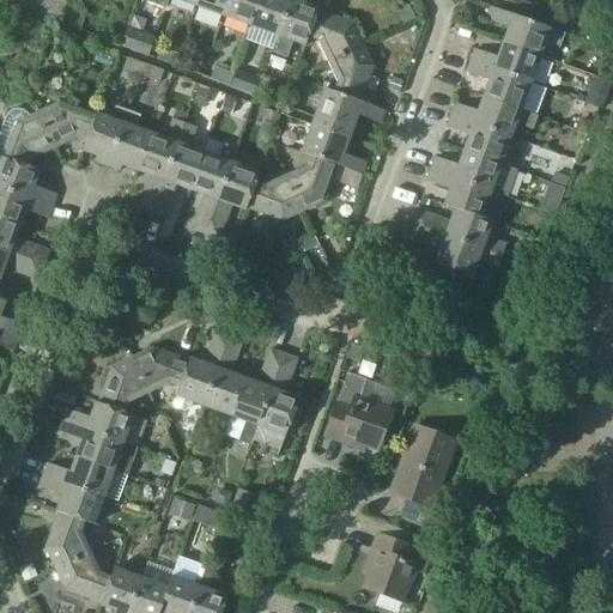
[(198,0),(195,6),(223,17),(229,0),(198,0)]
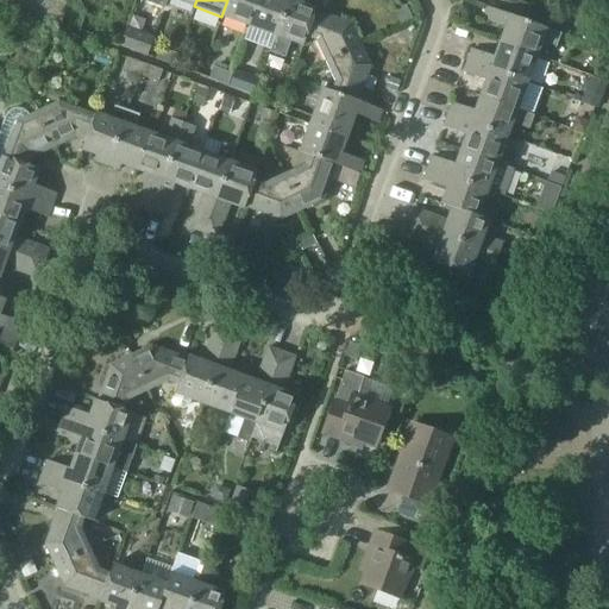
[(227,0),(221,17),(249,26),(257,0),(227,0)]
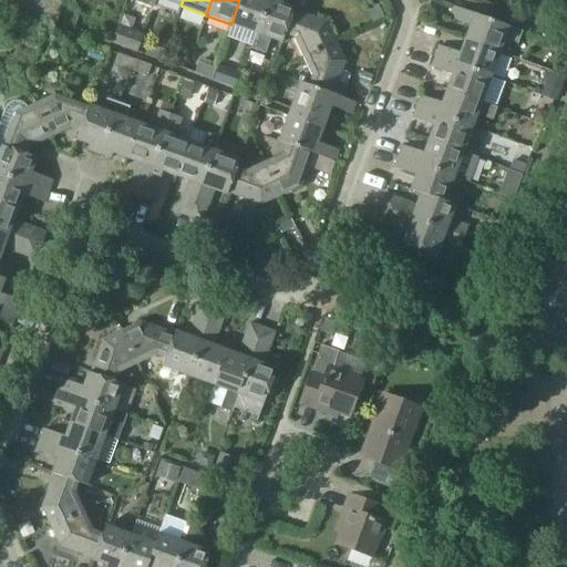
[(239,0),(232,24),(256,33),(267,0),(239,0)]
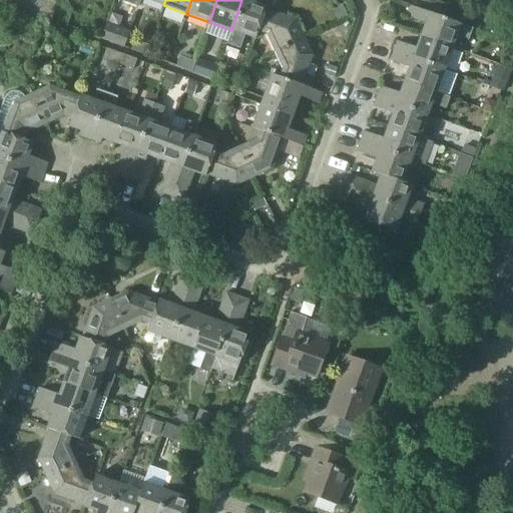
[(241,0),(231,30),(226,44),(240,48),(244,35),(254,38),(258,29),(265,7),(266,7),(267,7),(253,2),(253,0),(241,0)]
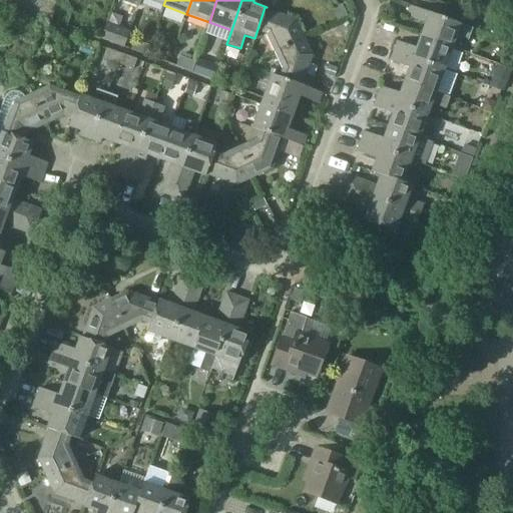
[(407,15),(425,22),(420,35),(452,47),(456,35),(467,39),(472,28),(410,6),(407,15)]
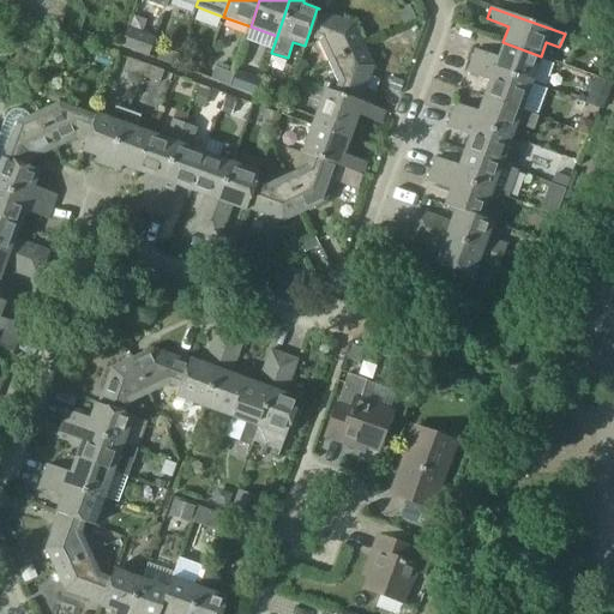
[(308,35),(318,38),(327,61),(363,46),(353,23),(318,8),(317,8),(308,35)]
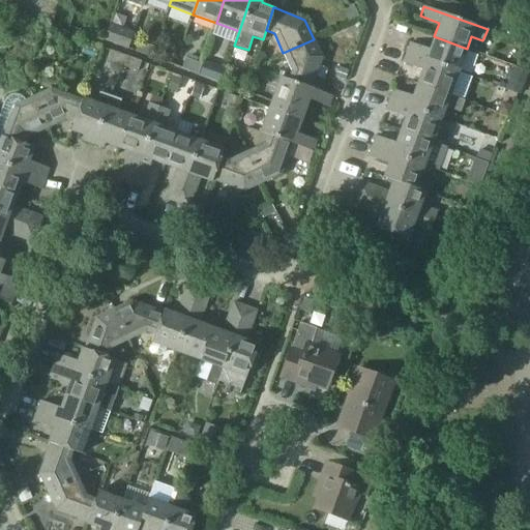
[(111,24),(105,39),(104,40),(127,50),(135,32),(111,24)]
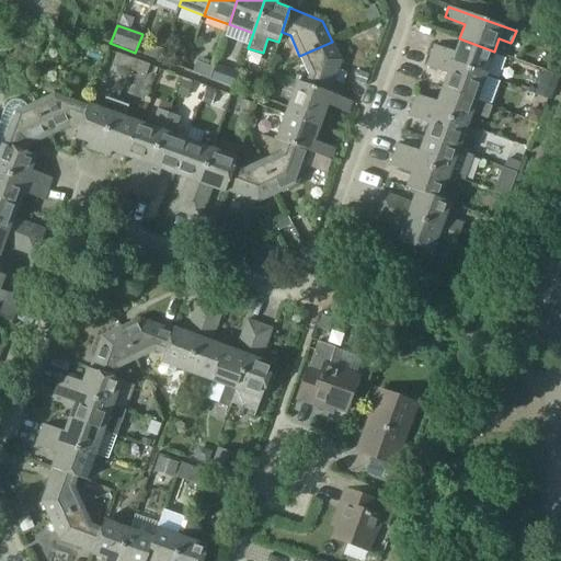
[(455,52),(435,45),(431,56),(485,76),(494,52),(459,38),(455,52)]
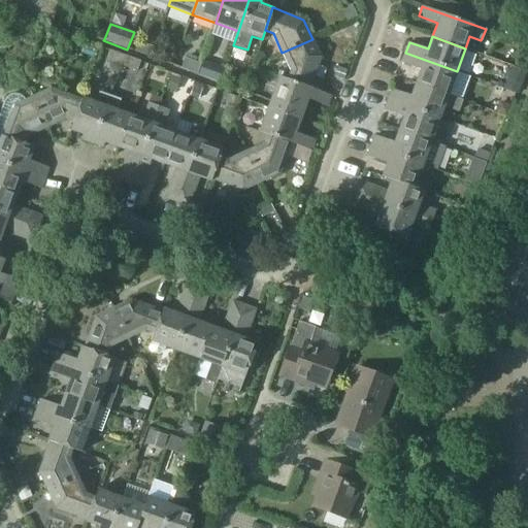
[(290,69),(286,78),(286,79),(308,88),(308,87),(321,57),(312,39),(282,53),(290,69)]
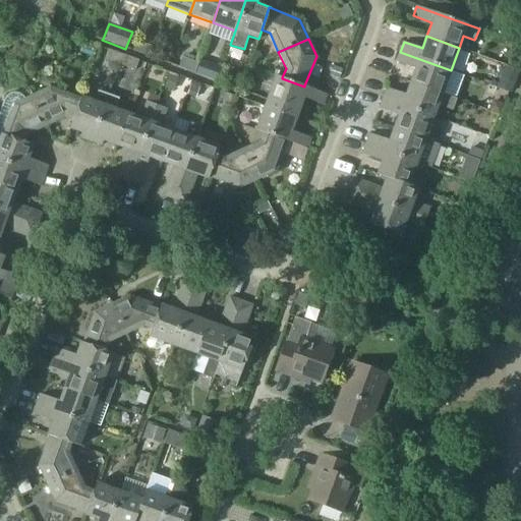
[(137,41),(134,50),(149,55),(152,46),(137,41)]
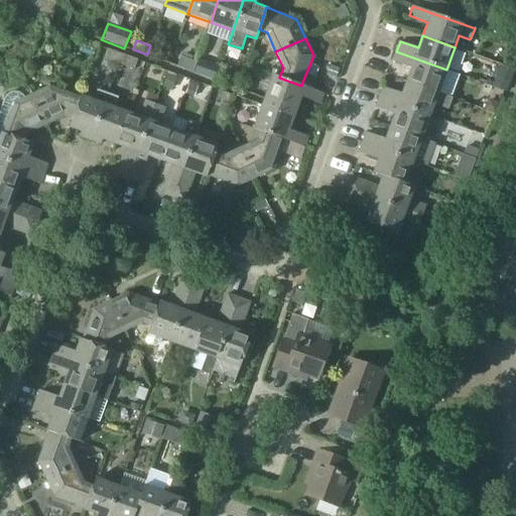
[(82,43),(79,51),(93,55),(95,47),(82,43)]
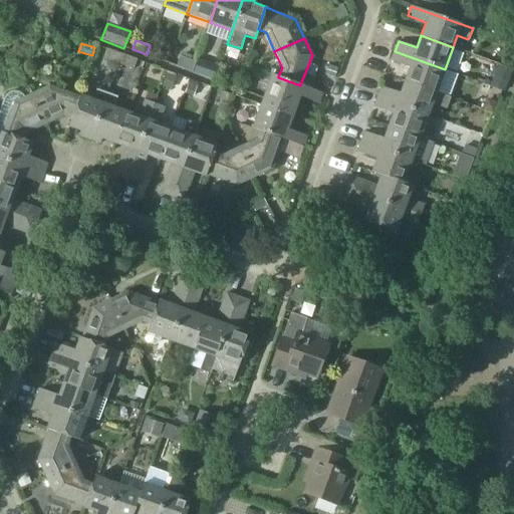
[(162,60),(165,50),(150,45),(147,54),(162,60)]
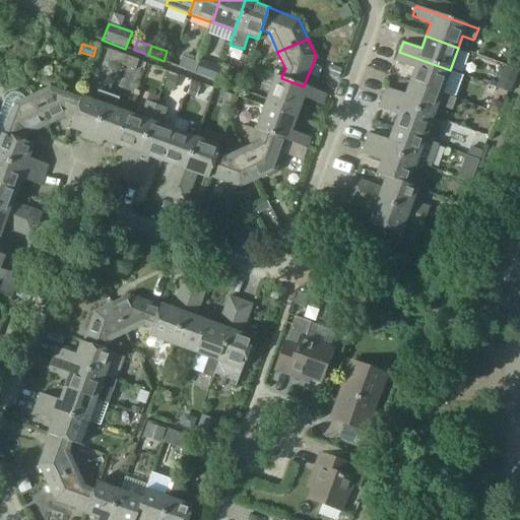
[(107,49),(104,59),(119,65),(123,55),(107,49)]
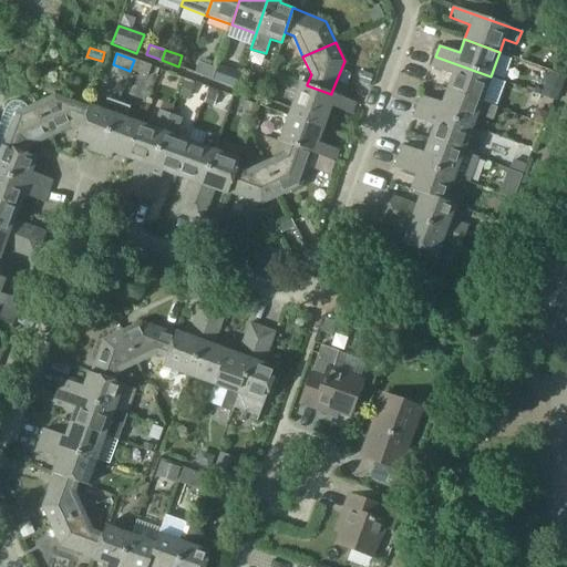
[(431,69),(451,75),(446,89),(481,102),(491,76),(435,57),(431,69)]
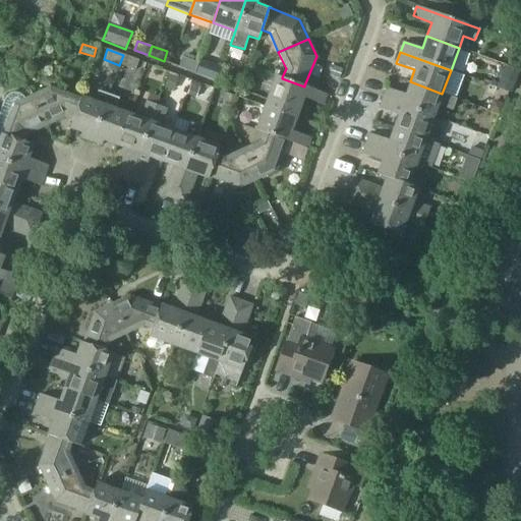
[(133,70),(137,60),(123,55),(119,65),(133,70)]
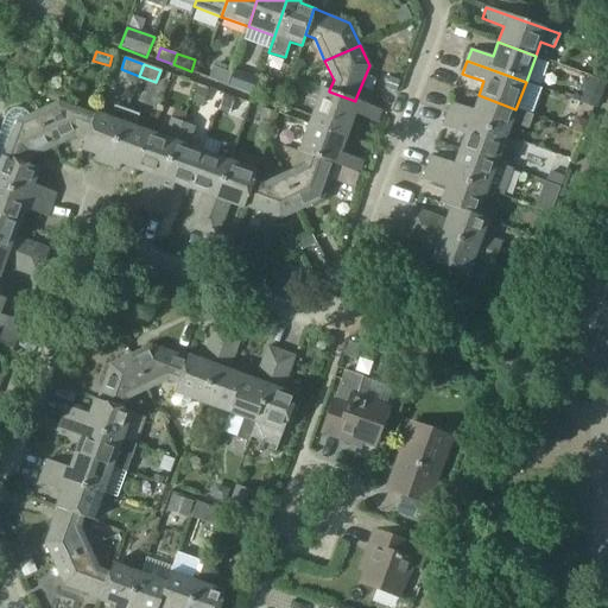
[(227,84),(230,73),(214,67),(209,78),(227,84)]
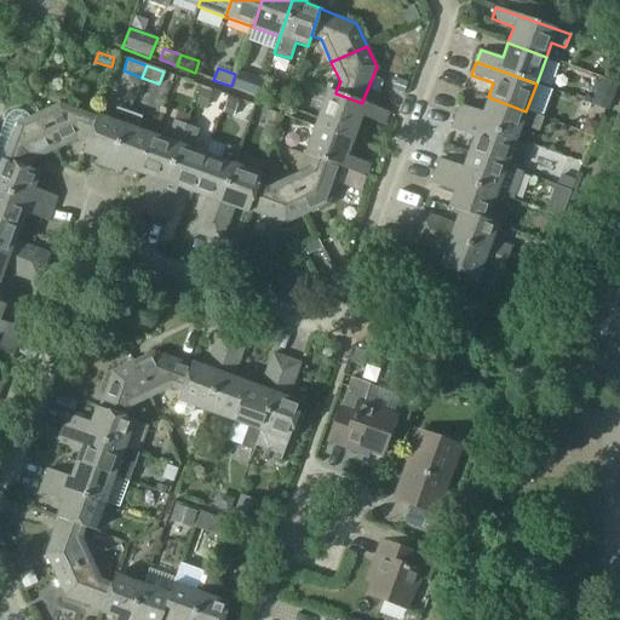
[(258,96),(264,78),(240,69),(234,87),(258,96)]
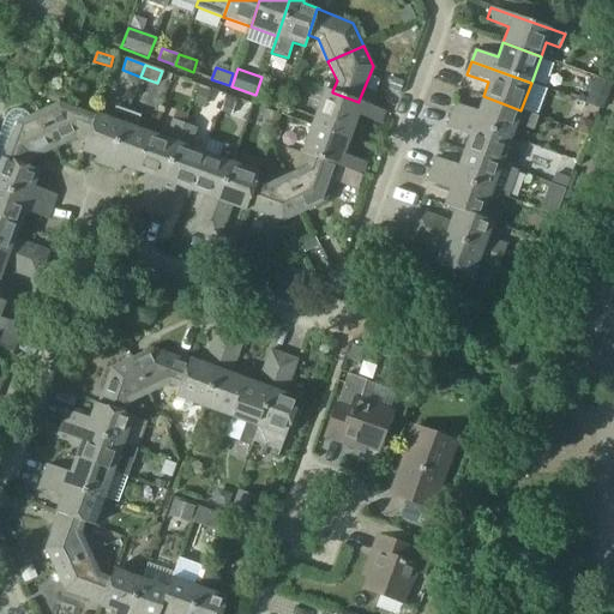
[(332,91),(324,88),(314,116),(353,131),(359,115),(380,122),(385,110),(359,101),(359,102),(332,92),(332,91)]
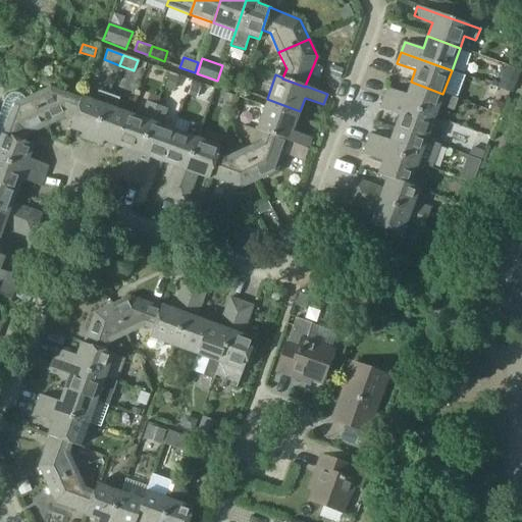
[(502,75),(497,88),(510,92),(515,81),(502,75)]
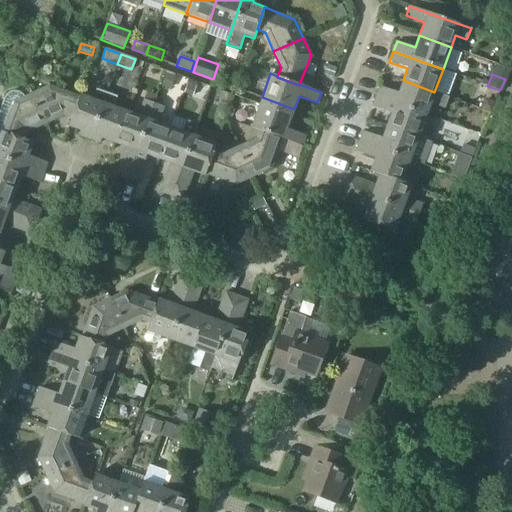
[(399,92),(381,85),(377,96),(426,114),(430,103),(445,109),(450,97),(434,92),(403,80),(399,92)]
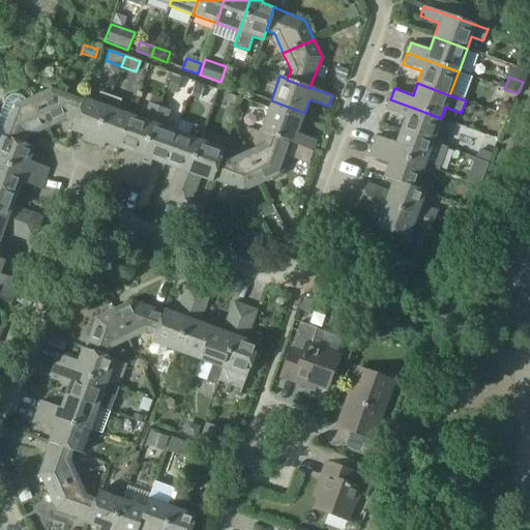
[(83,100),(52,89),(33,97),(47,128),(66,119),(75,122),(83,100)]
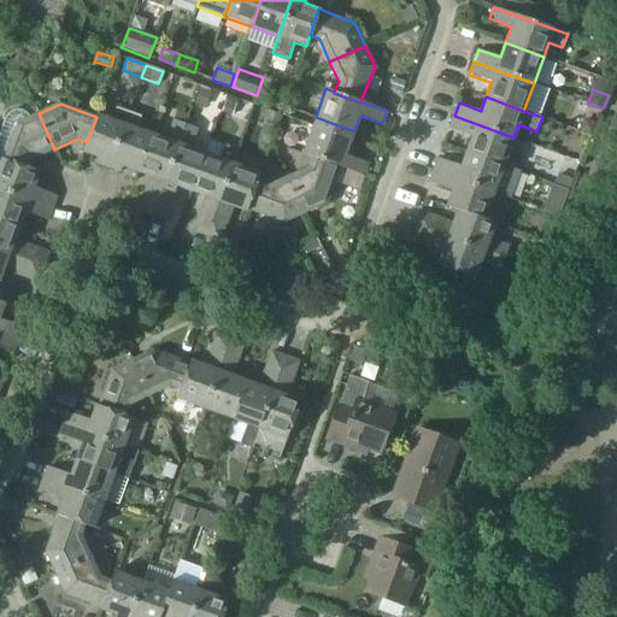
[(83,152),(99,158),(97,164),(109,169),(129,112),(117,107),(112,119),(97,113),(97,117),(87,142),(83,152)]
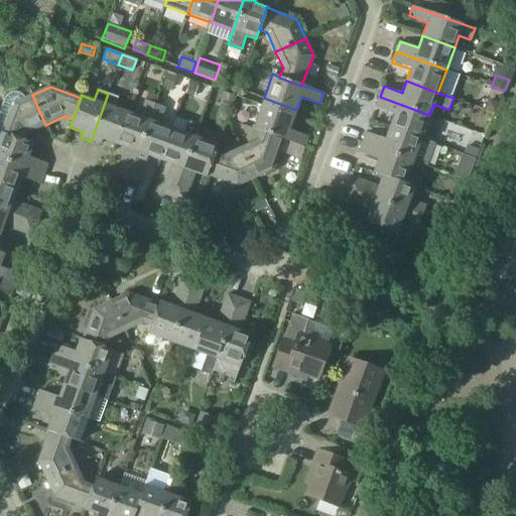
[(4,100),(0,111),(0,132),(2,133),(4,133),(3,134),(25,142),(25,141),(28,133),(45,125),(32,95),(24,99),(23,95),(19,93),(14,92),(10,93),(7,96),(4,100)]
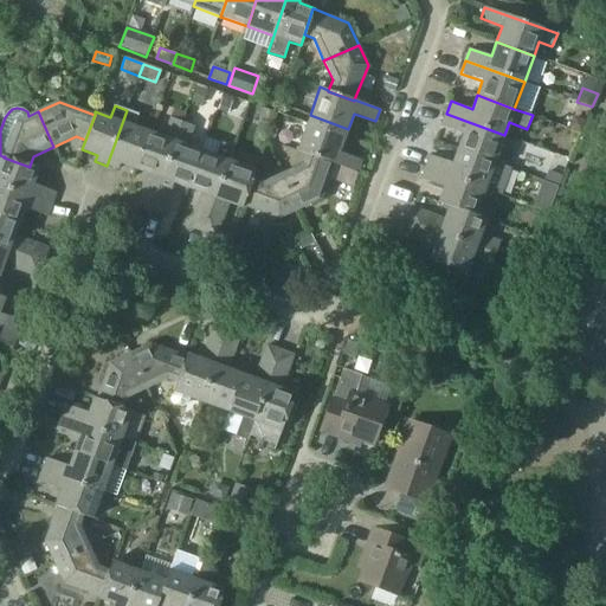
[(140,114),(127,110),(107,166),(117,169),(120,163),(134,169),(148,131),(135,127),(140,114)]
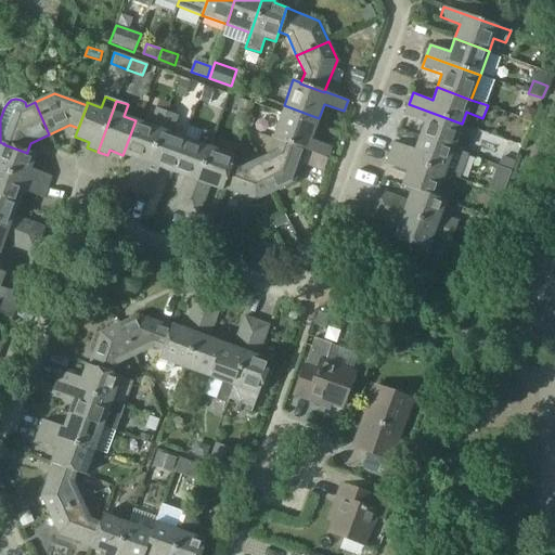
[(404,114),(424,121),(418,136),(453,147),(462,124),(409,104),(404,114)]
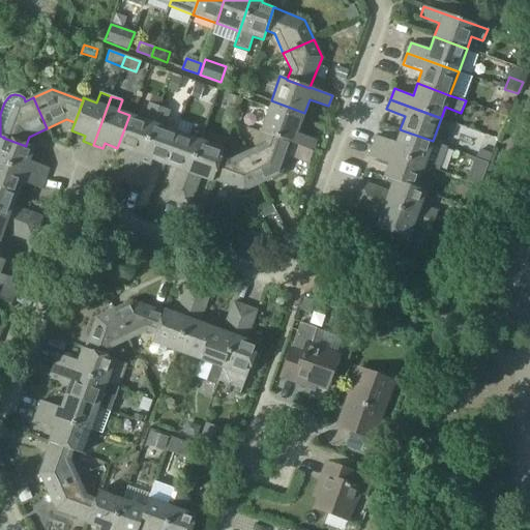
[(268,108),(302,120),(303,117),(304,113),(271,100),(270,104),(268,108)]
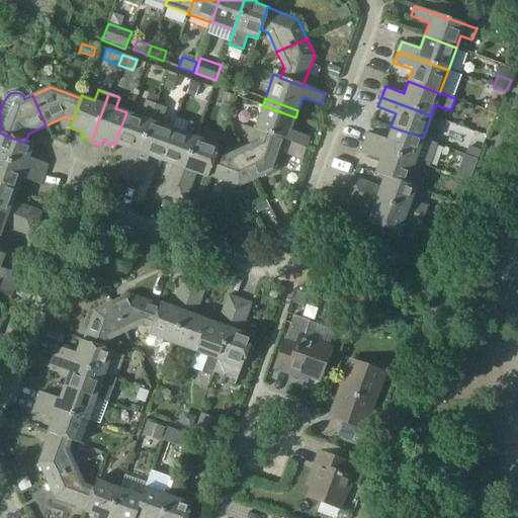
[(114,145),(126,149),(116,177),(127,181),(155,105),(146,101),(140,117),(126,112),(114,145)]
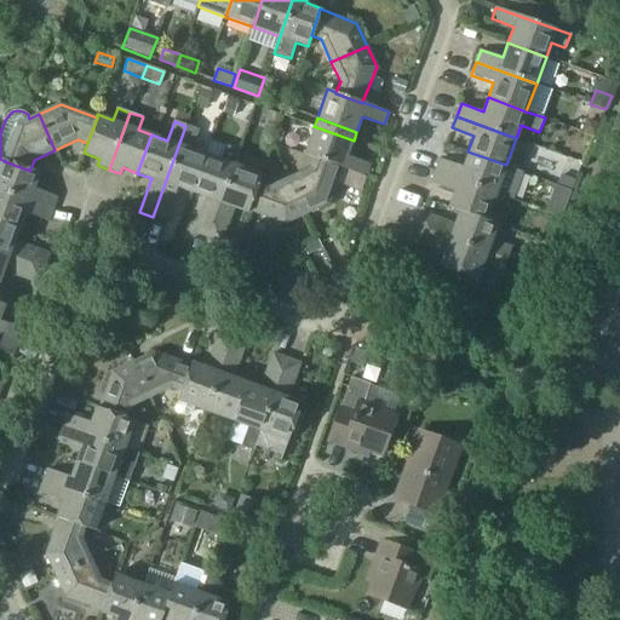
[(199,131),(185,126),(153,217),(166,222),(179,188),(191,193),(206,154),(191,149),(199,131)]
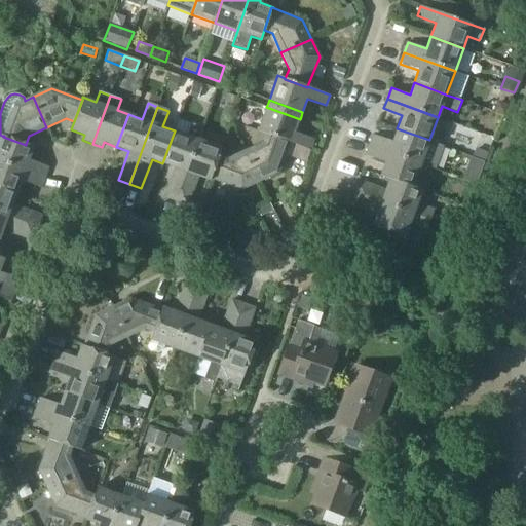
[(265,133),(288,141),(288,142),(309,149),(313,138),(295,132),(300,119),(266,107),(258,130),(265,134),(265,133)]
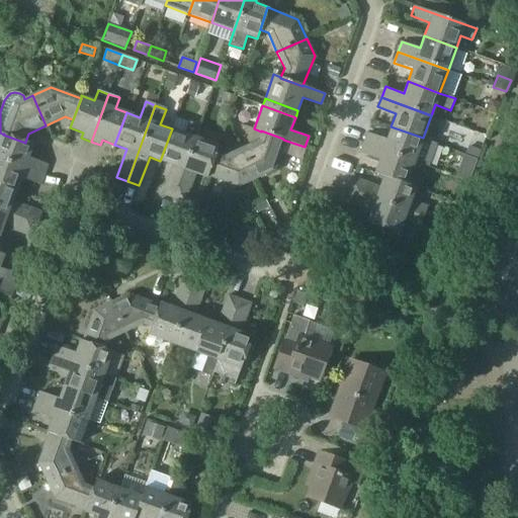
[(160,161),(172,166),(162,193),(172,197),(194,138),(196,138),(200,125),(188,121),(184,134),(172,128),(160,161)]
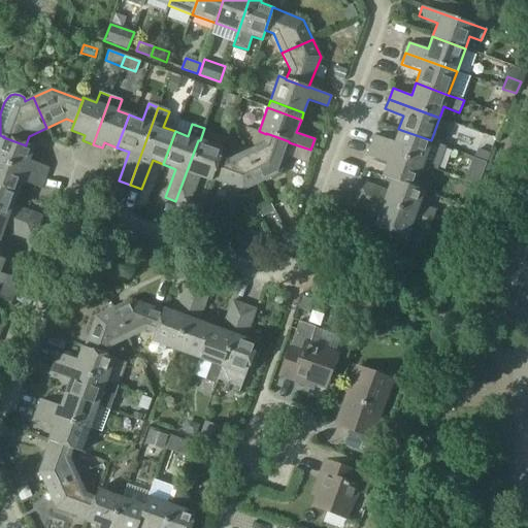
[(371,145),(422,164),(422,165),(437,170),(446,146),(430,141),(431,140),(398,129),(394,141),(375,134),(371,145)]
